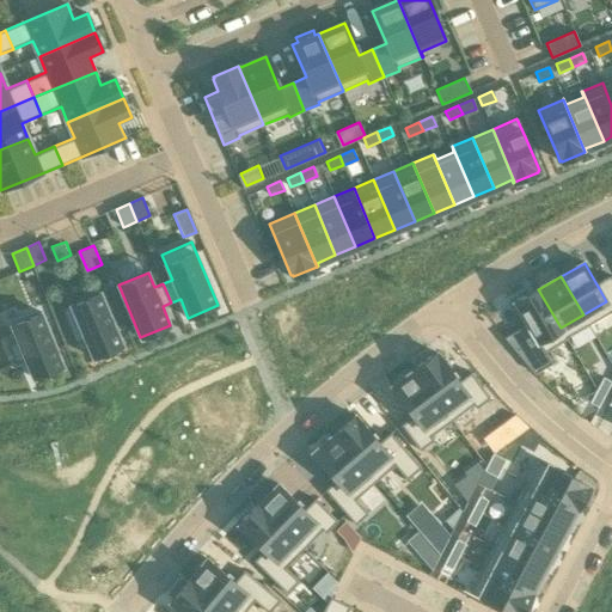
[(521,314),(497,328),(531,362),(545,355),(538,342),(562,329),(561,328),(538,289),(538,288),(514,301),(521,314)]
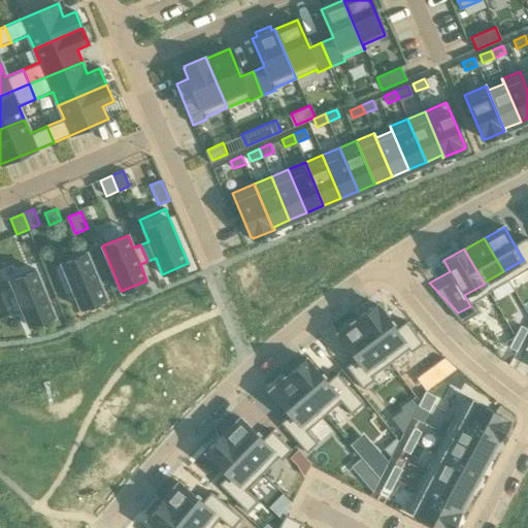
[(87,253),(53,267),(65,297),(73,293),(80,308),(85,307),(86,311),(103,303),(102,299),(106,298),(87,253)]
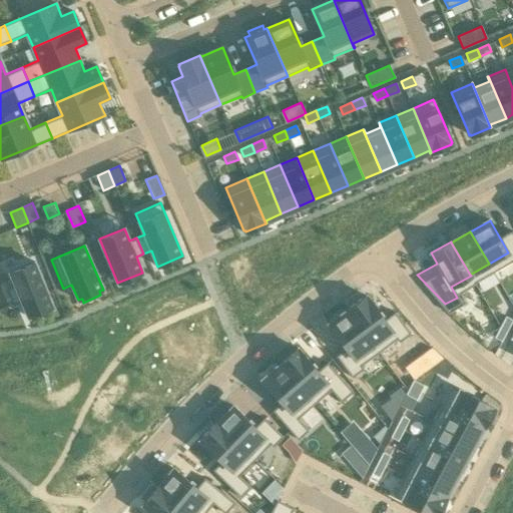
[(35,262),(9,273),(15,285),(6,289),(13,305),(21,302),(27,317),(53,307),(35,262)]
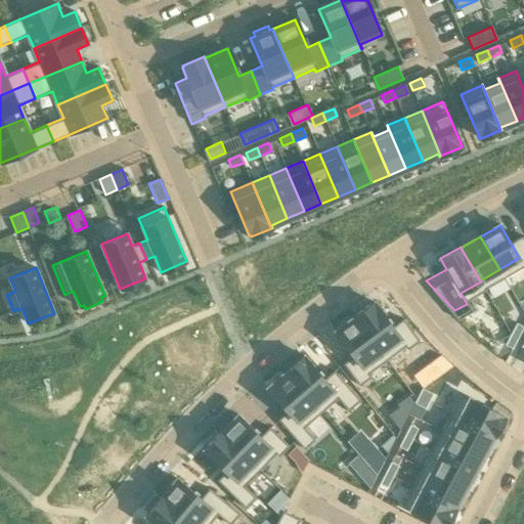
[(374,301),(354,316),(355,317),(381,352),(399,339),(407,349),(420,340),(403,317),(392,325),(374,301)]
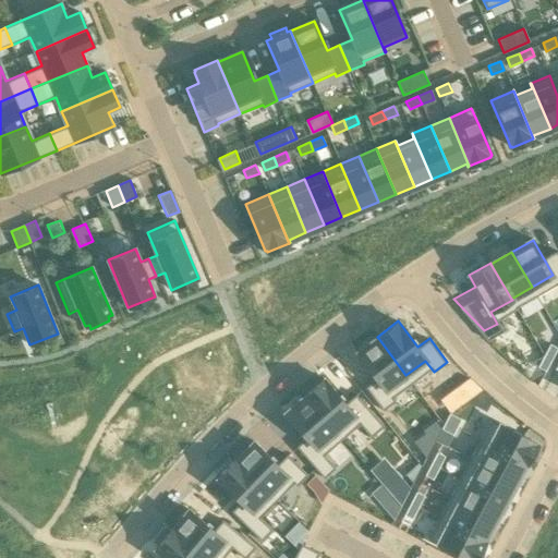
[(378,338),(358,353),(376,379),(365,388),(383,411),(396,401),(386,389),(405,375),(378,338)]
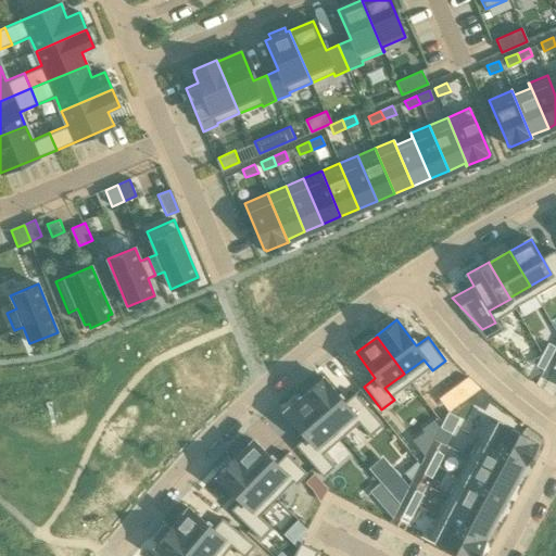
[(548,343),(542,354),(550,358),(555,346),(548,343)]
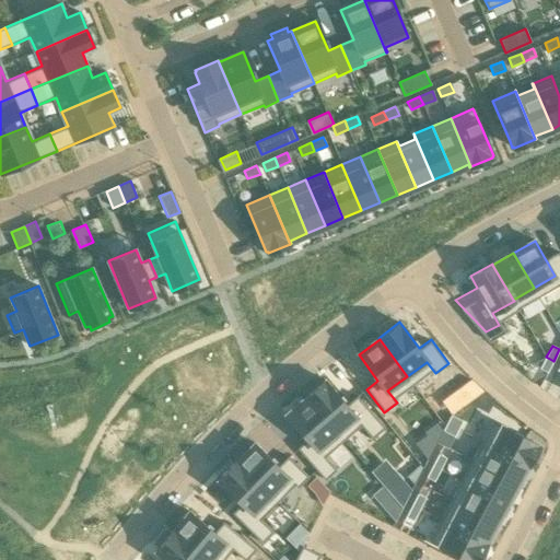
[(546,357),(539,369),(547,373),(553,361),(546,357)]
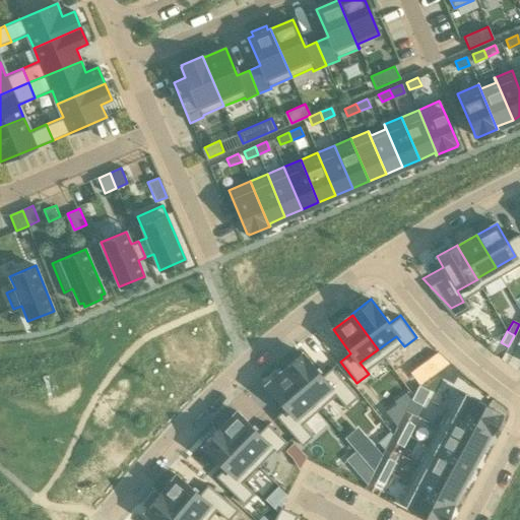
[(286,366),(283,369),(321,411),(338,397),(346,406),(358,397),(332,367),(322,376),(302,352),(297,355),(295,352),(283,363),(286,366)]
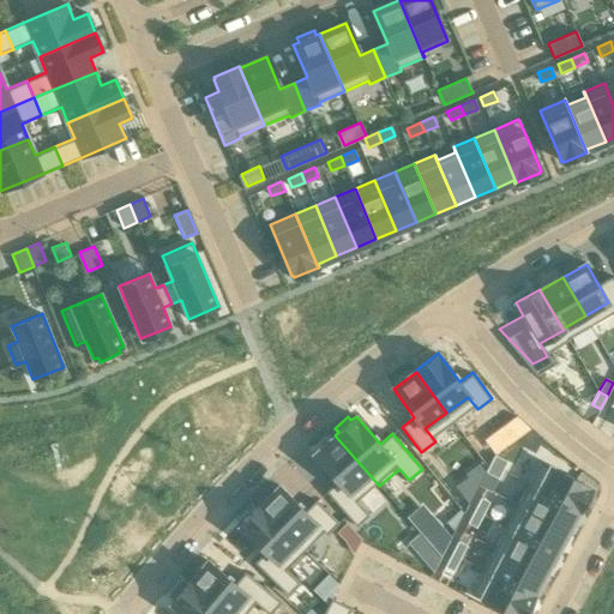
[(335,435),(314,455),(336,481),(324,491),(356,528),(369,516),(359,504),(379,486),(335,435)]
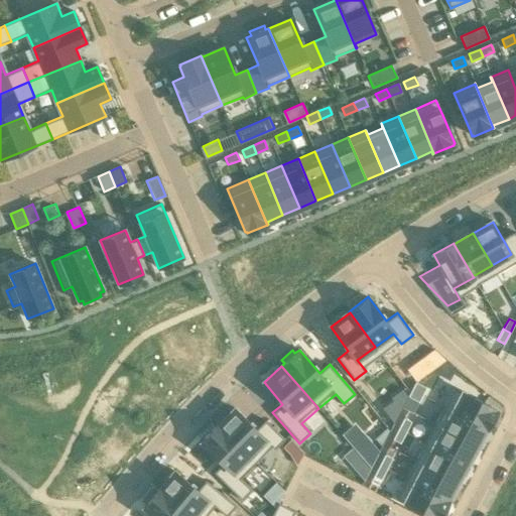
[(417,379),(412,389),(419,393),(424,383),(417,379)]
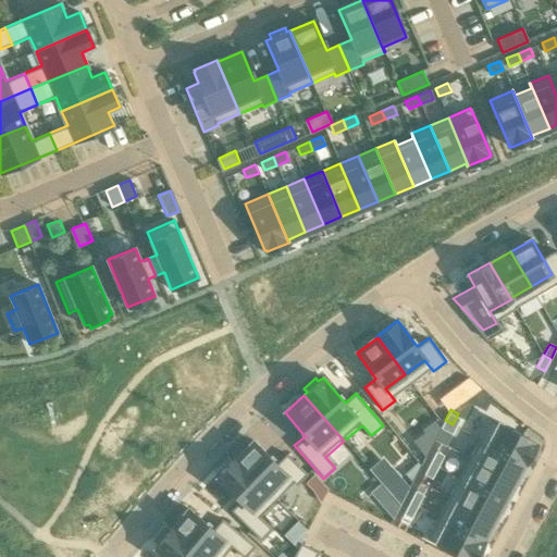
[(441,443),(443,445),(446,446),(452,434),(453,434),(456,426),(453,424),(445,420),(434,441),(441,443)]
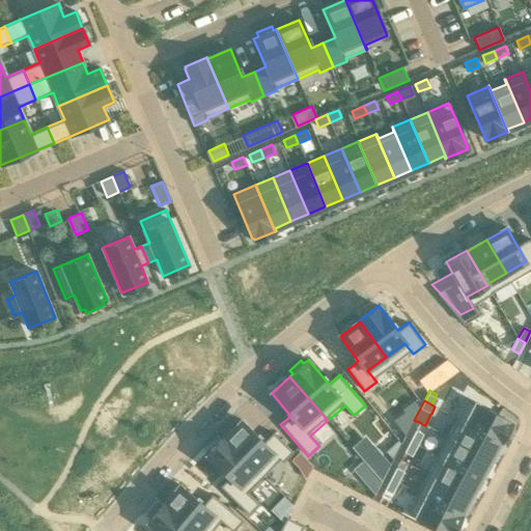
[(476,403),(466,423),(500,441),(501,442),(506,431),(511,422),(510,421),(476,403)]
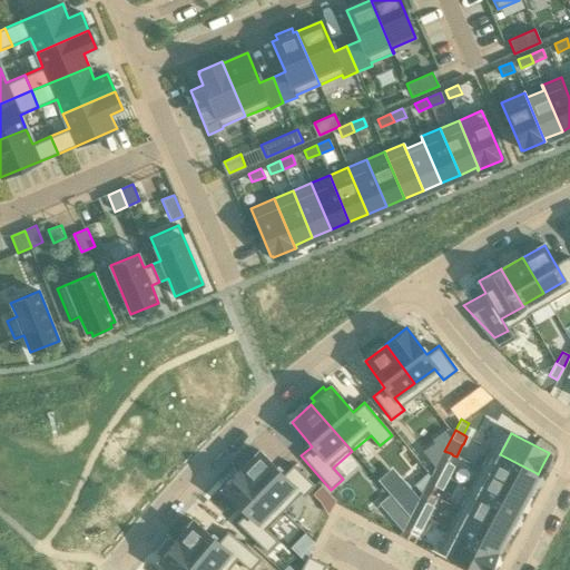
[(434,443),(422,451),(435,469),(442,454),(434,443)]
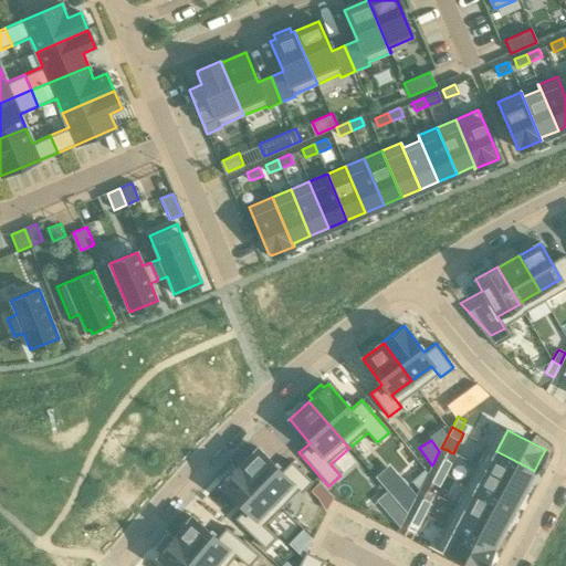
[(257,448),(239,467),(273,500),(291,482),(301,492),(312,480),(291,460),(280,470),(257,448)]
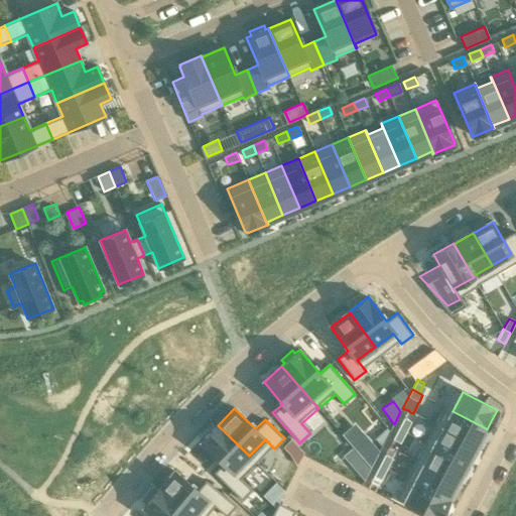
[(453,411),(443,429),(477,446),(486,428),(453,411)]
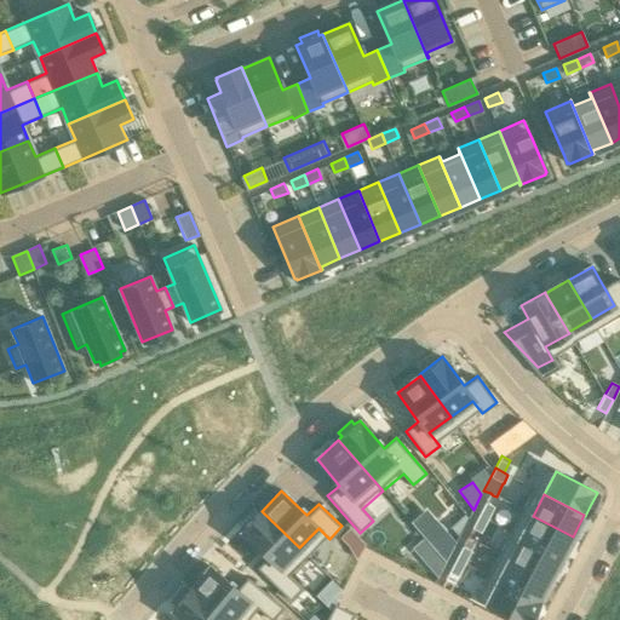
[(486,503),(478,516),(487,520),(494,507),(486,503)]
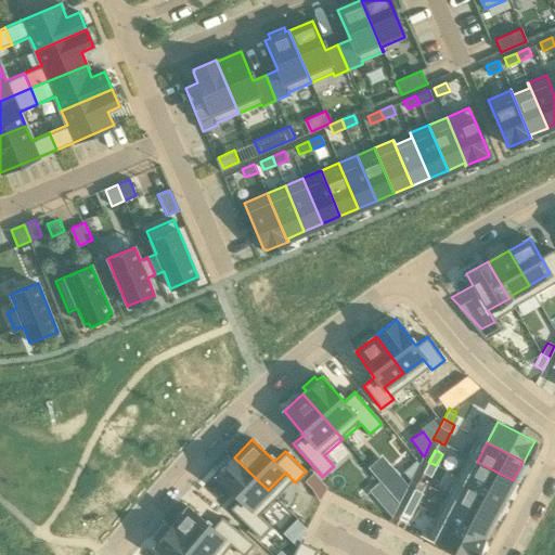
[(234,457),(217,476),(240,499),(230,510),(250,530),(261,518),(250,507),(268,490),(234,457)]
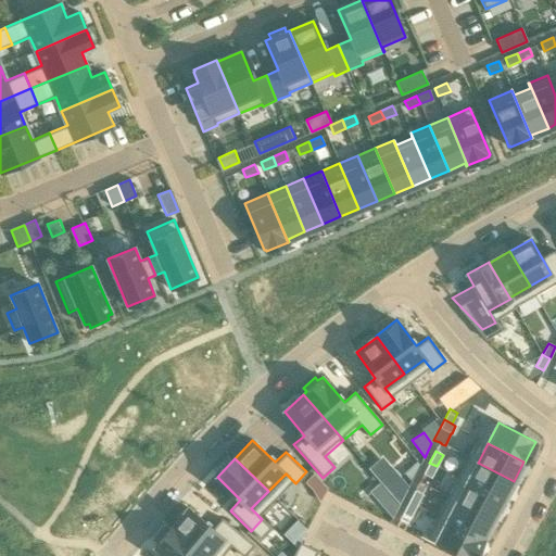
[(429,463),(424,474),(431,478),(437,466),(429,463)]
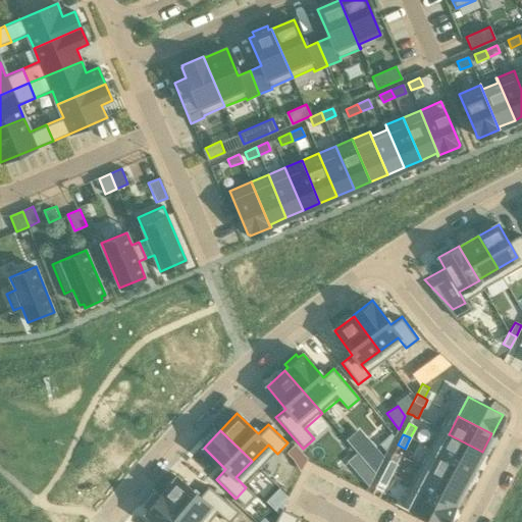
[(449,434),(438,453),(472,470),(482,452),(449,434)]
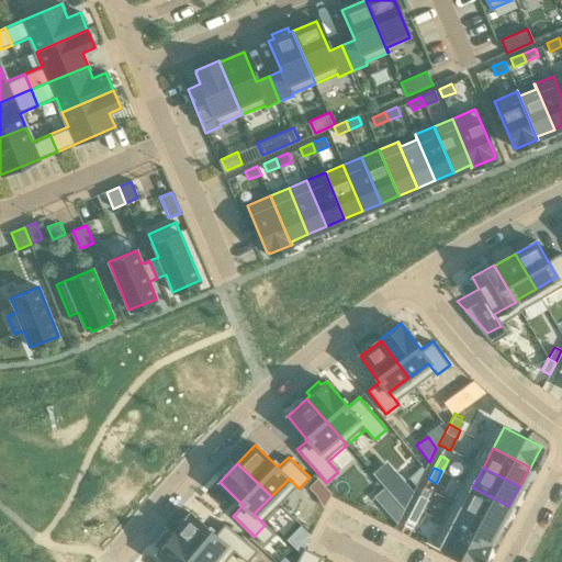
[(472,487),(462,507),(498,526),(508,506),(472,487)]
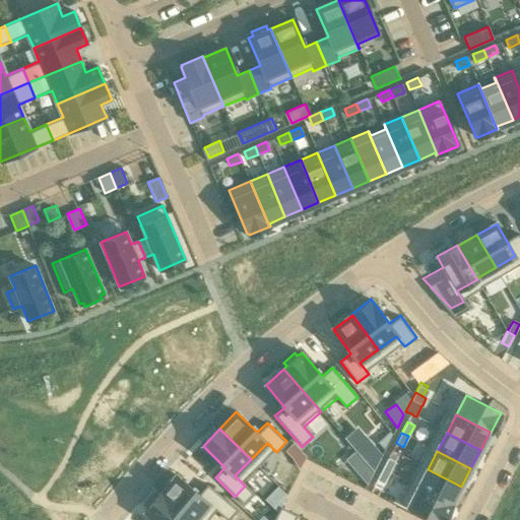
[(388,458),(382,469),(389,472),(395,462),(388,458)]
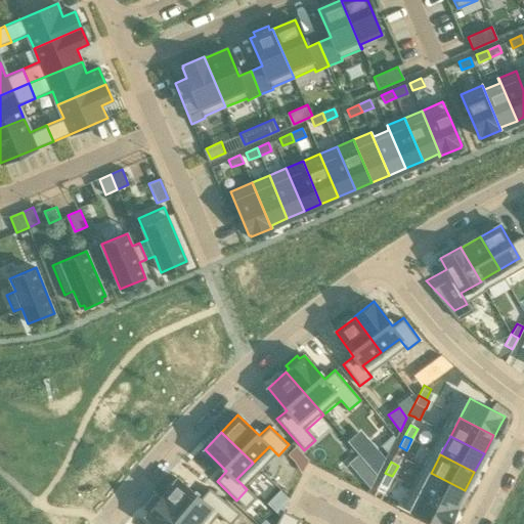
[(370,466),(359,475),(370,487),(377,474),(370,466)]
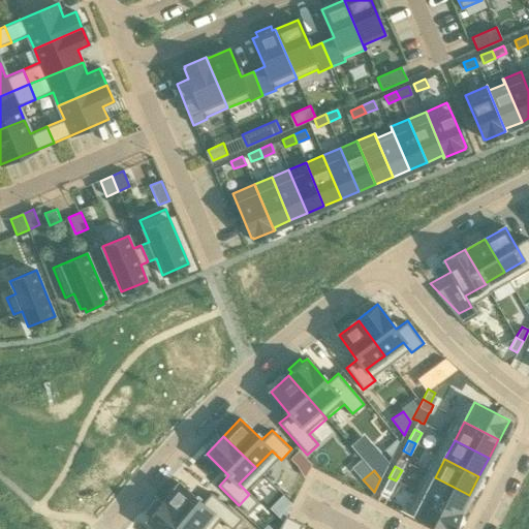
[(528,498),(528,476),(520,493),(528,498)]
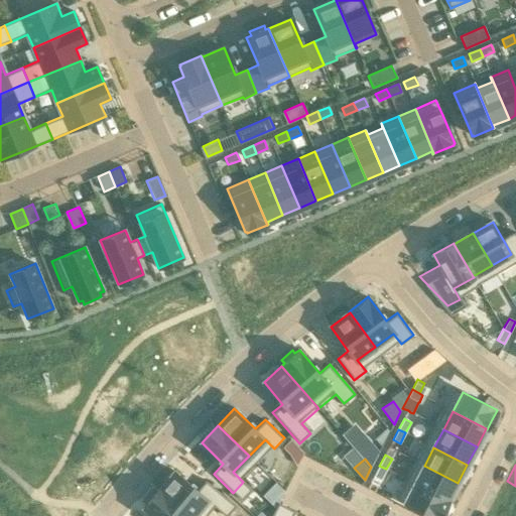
[(379,466),(374,476),(381,480),(386,469),(379,466)]
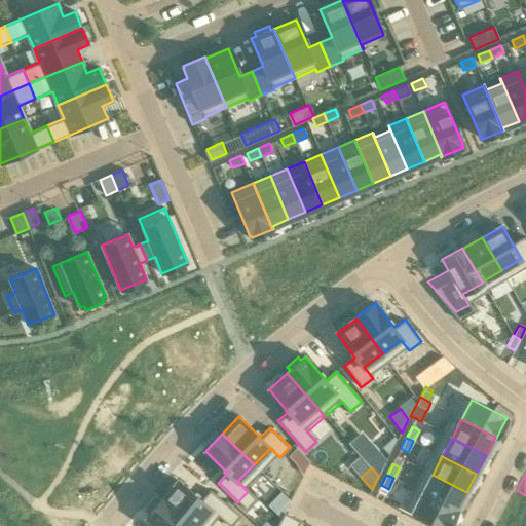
[(433,475),(422,493),(456,511),(466,492),(433,475)]
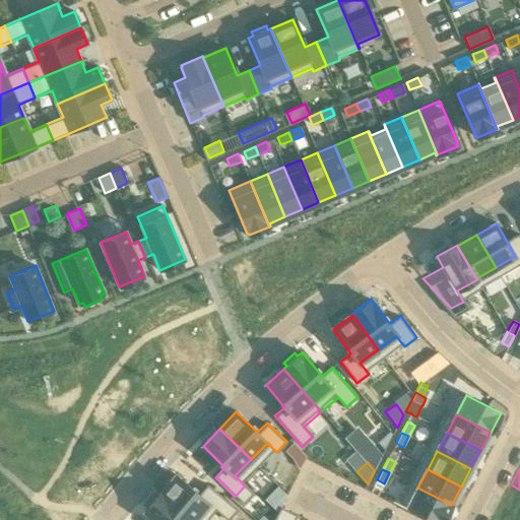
[(176,475),(160,494),(192,519),(211,519),(218,512),(219,513),(228,519),(229,519),(239,509),(208,483),(199,495),(176,475)]
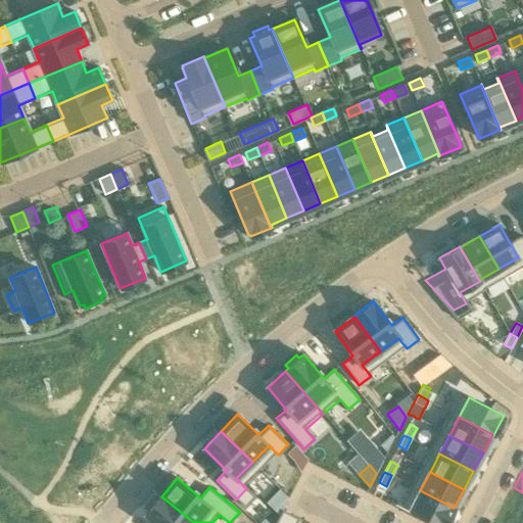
[(280,488),(267,503),(280,515),(289,497),(280,488)]
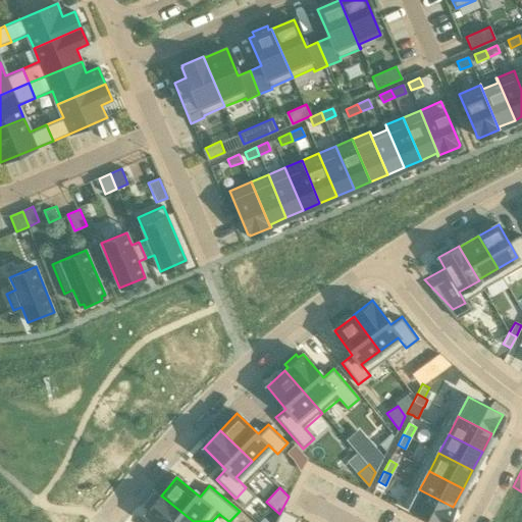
[(419,489),(409,509),(426,518),(434,521),(447,521),(449,517),(454,508),(453,507),(419,489)]
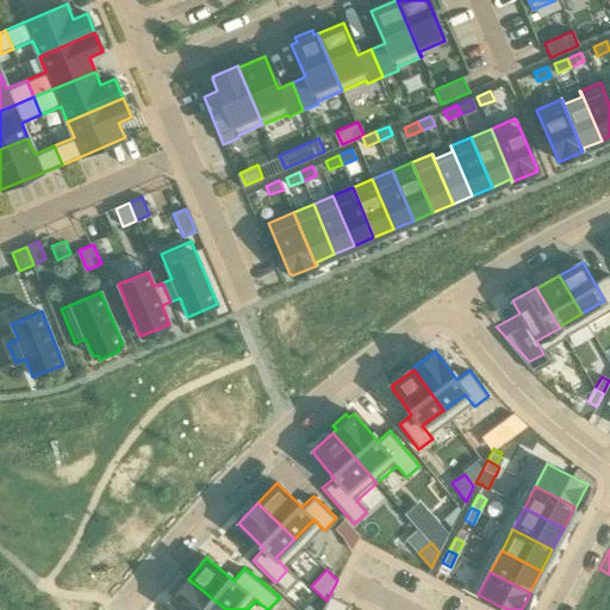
[(174,595),(169,599),(181,609),(225,609),(188,579),(187,578),(184,583),(180,579),(170,591),(174,595)]
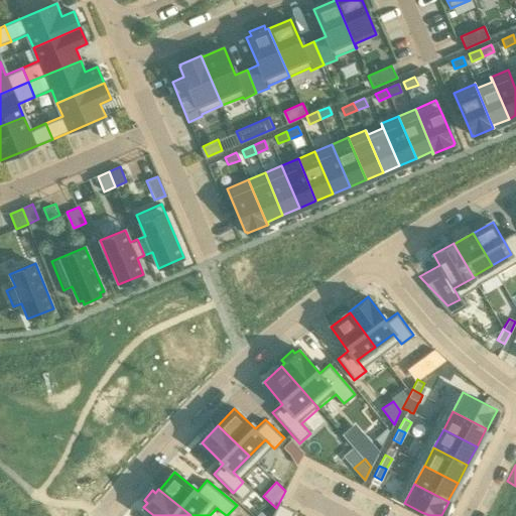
[(278,503),(271,515),(292,515),(295,512),(278,503)]
